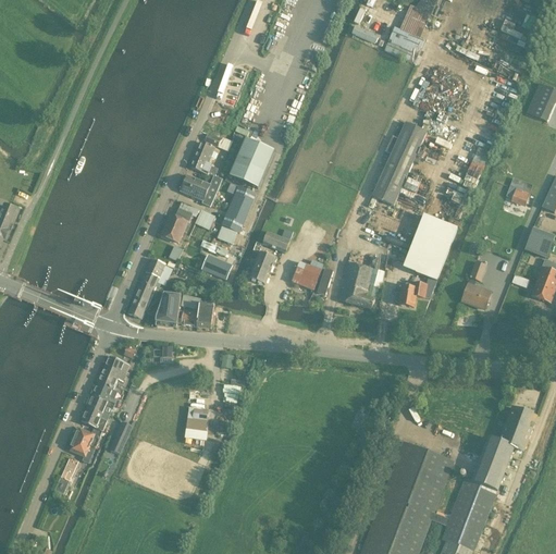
[(423,37),(436,0),(421,0),(419,5),(410,2),(400,27),(394,25),(385,49),(404,57),(414,61),(422,37),(423,37)]
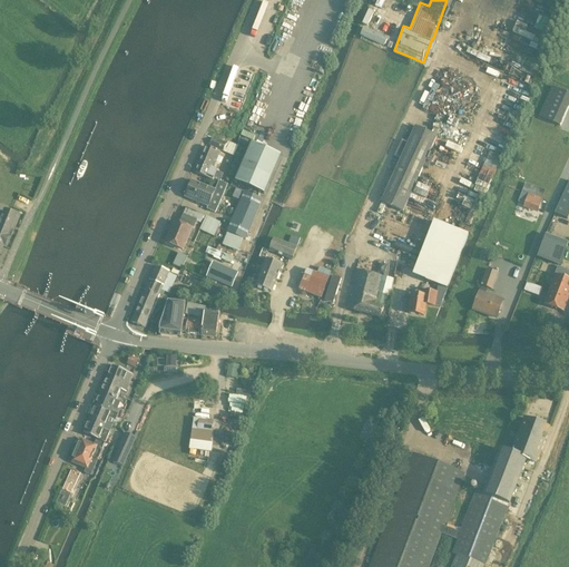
[(533,26),(543,29),(548,17),(539,12),(533,26)]
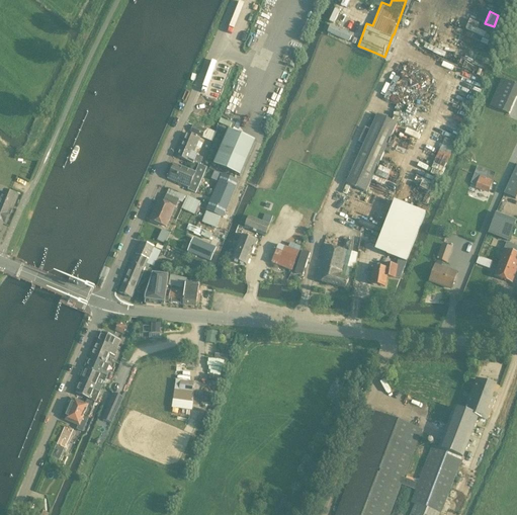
[(330,23),(327,29),(348,38),(350,32),(330,23)]
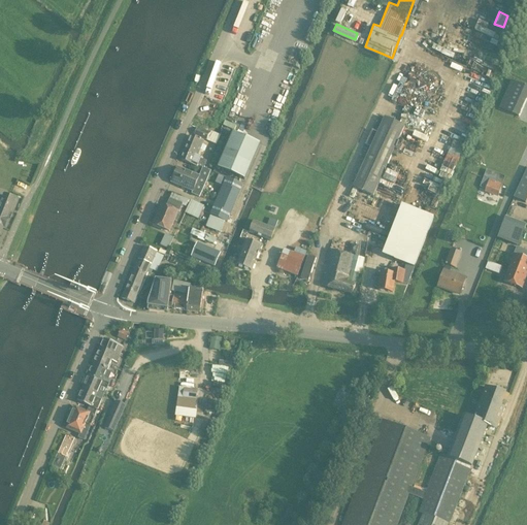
[(498,50),(501,38),(486,32),(484,38),(488,39),(486,45),(498,50)]
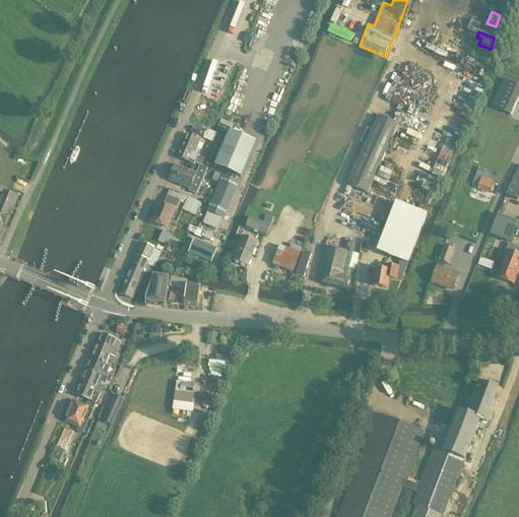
[(373,177),(391,136),(398,122),(378,114),(372,127),(347,182),(367,191),(373,177)]
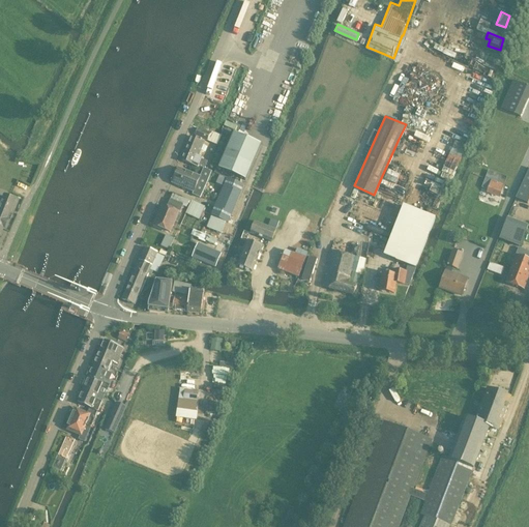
[(207,139),(210,132),(197,125),(194,133),(207,139)]
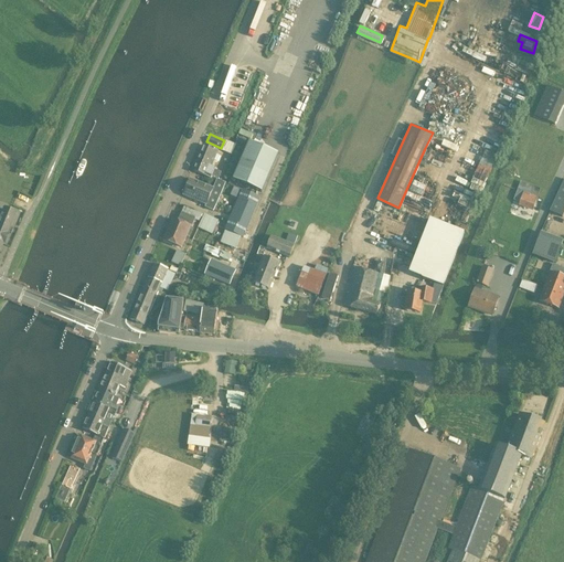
[(249,139),(233,177),(262,189),(277,151),(249,139)]
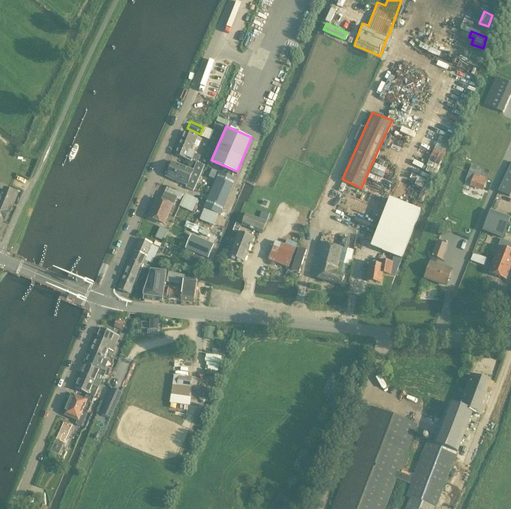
[(412,141),(414,136),(389,126),(387,132),(412,141)]
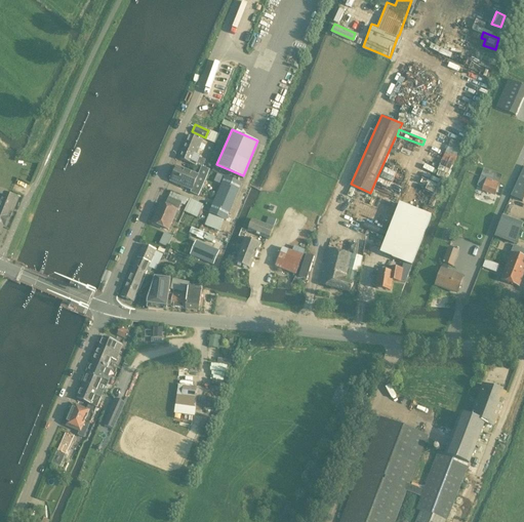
[(190,133),(179,157),(189,161),(195,163),(201,166),(204,158),(199,155),(199,154),(196,153),(202,138),(190,133)]
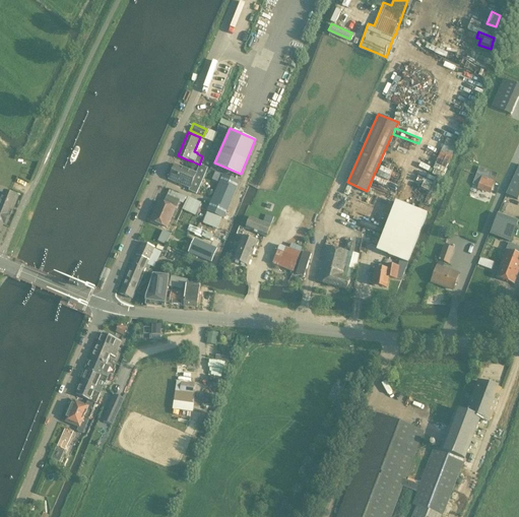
[(429,152),(427,157),(435,160),(432,171),(437,173),(442,157),(429,152)]
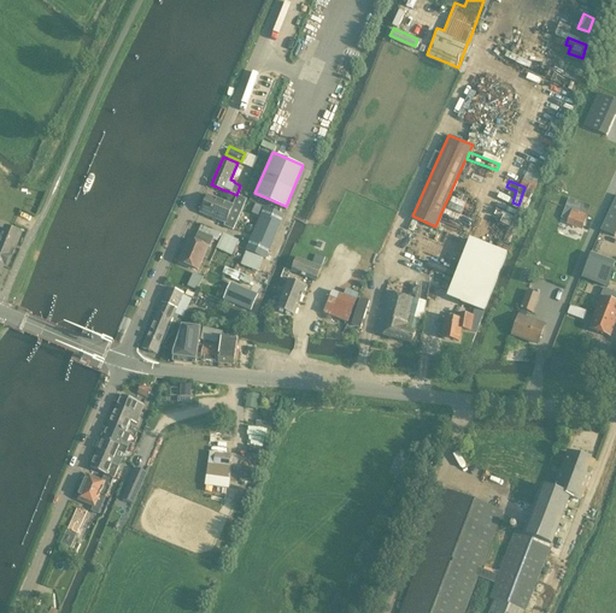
[(200,211),(224,222),(233,204),(207,193),(200,211)]
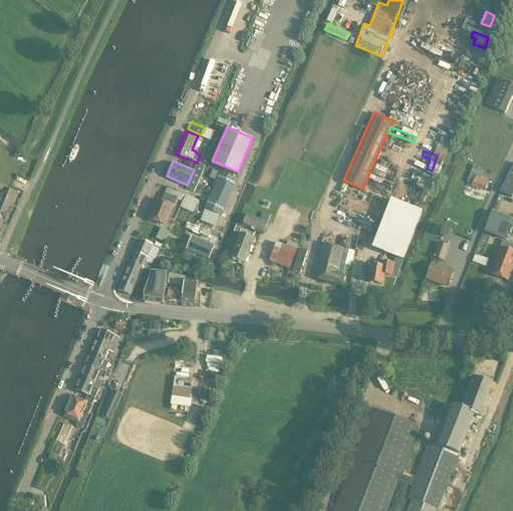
[(220,171),(204,207),(219,214),(220,214),(235,177),(220,171)]
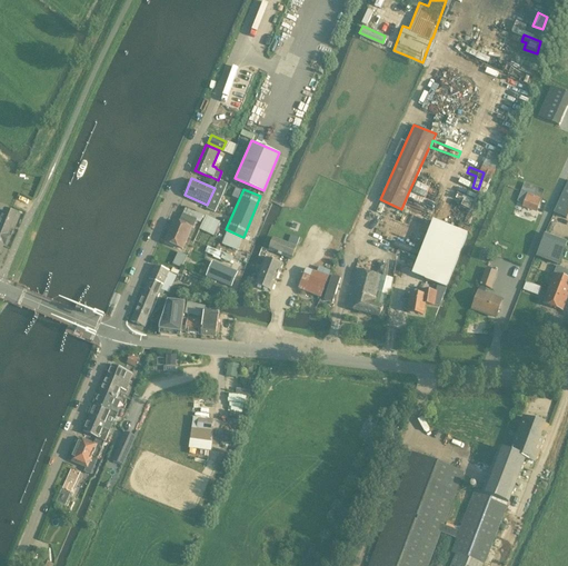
[(535,209),(540,196),(526,190),(521,204),(535,209)]
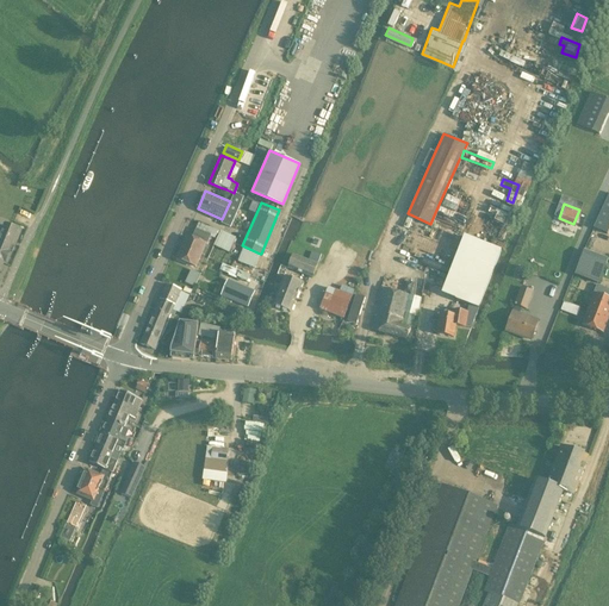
[(589,235),(603,241),(608,227),(608,210),(601,207),(589,235)]
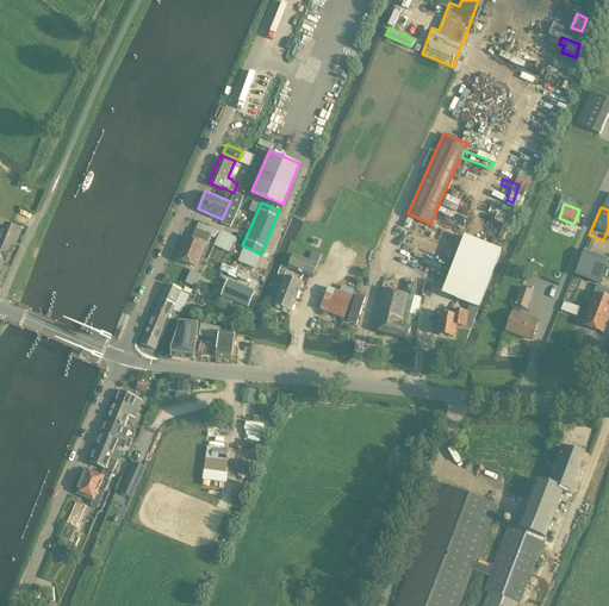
[(493,223),(502,224),(504,216),(496,214),(493,223)]
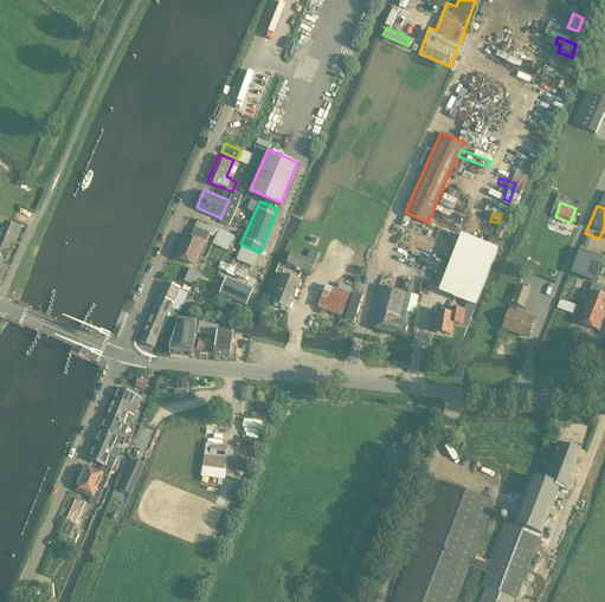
[(185,233),(177,254),(193,263),(203,240),(205,241),(208,233),(213,235),(217,227),(197,219),(194,225),(190,234),(185,233)]
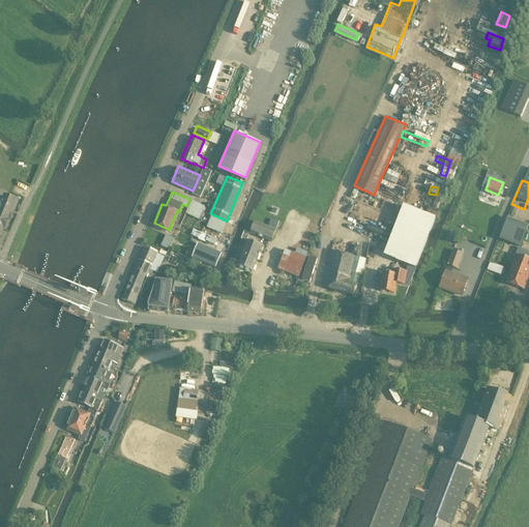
[(0,226),(1,226),(2,227),(6,217),(5,217),(12,198),(3,194),(0,200),(0,226)]
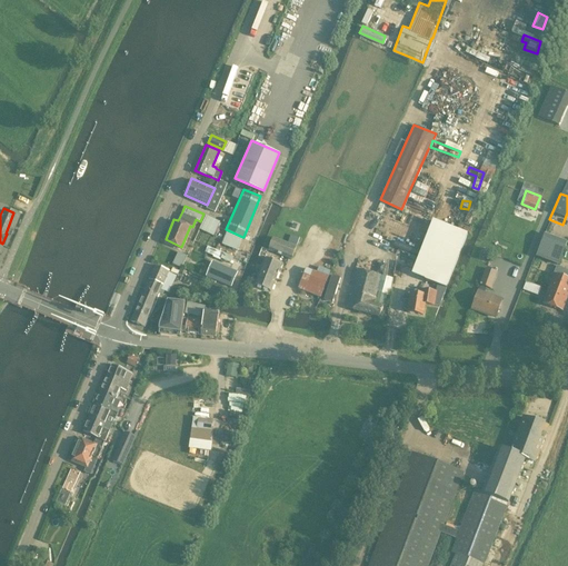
[(205,214),(198,227),(212,234),(219,220),(205,214)]
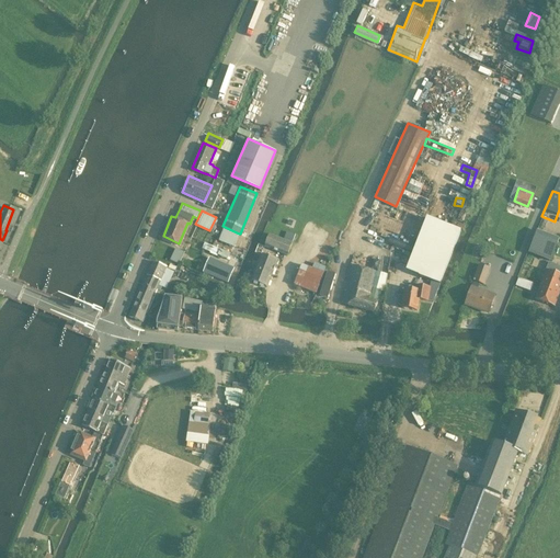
[(460,228),(440,220),(419,273),(440,282),(460,228)]
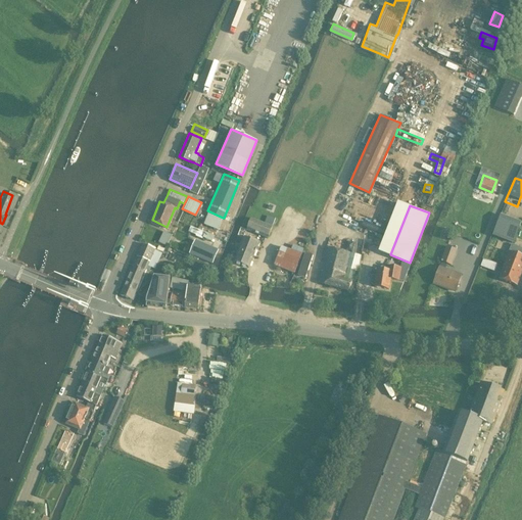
[(250,216),(246,228),(268,236),(274,217),(267,214),(264,221),(250,216)]
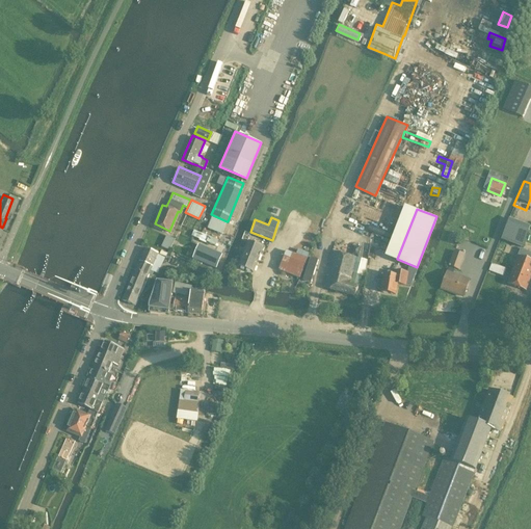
[(506,221),(501,237),(514,242),(522,245),(527,229),(506,221)]
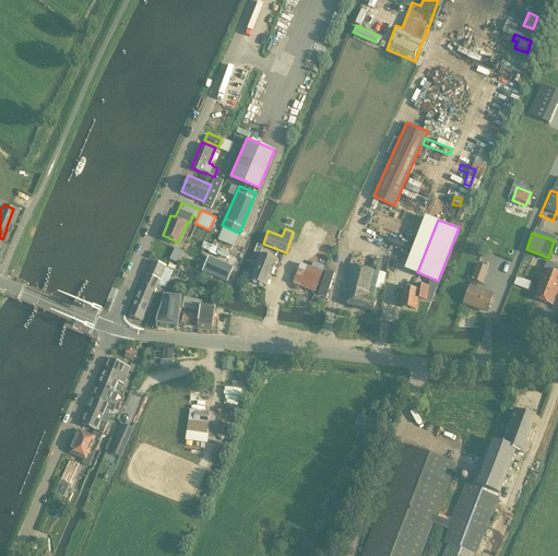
[(472,241),(469,252),(478,255),(482,245),(472,241)]
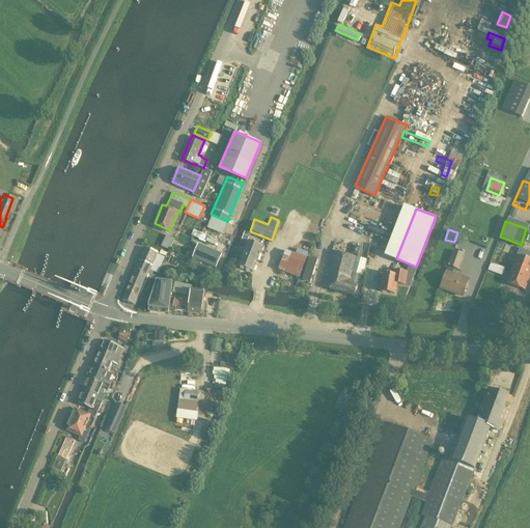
[(166,232),(161,244),(169,247),(174,235),(166,232)]
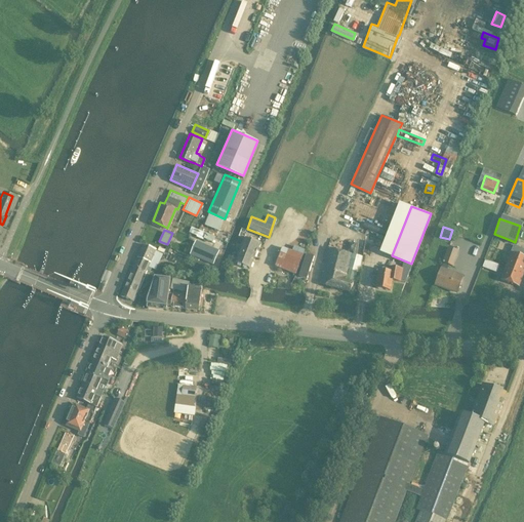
[(206,231),(203,238),(211,241),(213,235),(206,231)]
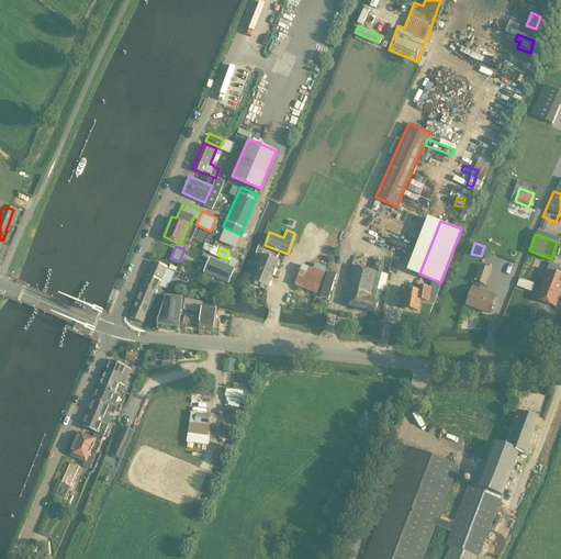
[(514,282),(525,256),(513,250),(502,277),(514,282)]
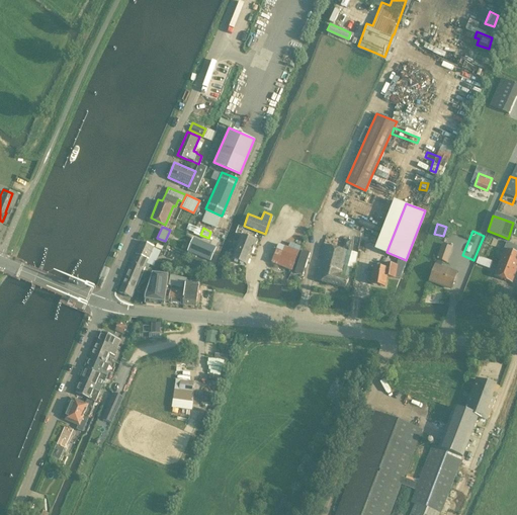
[(246,262),(255,239),(241,233),(232,257),(246,262)]
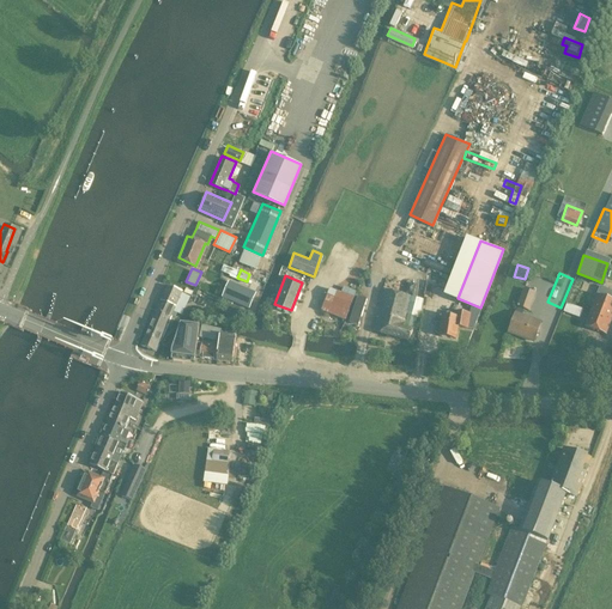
[(228,279),(222,294),(248,306),(255,291),(228,279)]
